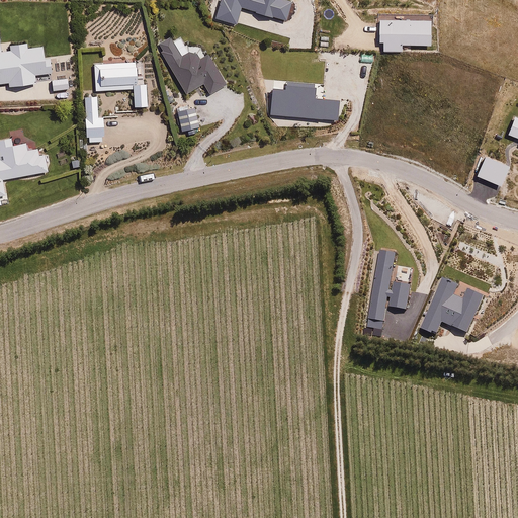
[(187,50),(180,53),(176,46),(165,52),(184,92),(204,82),(209,92),(226,85),(208,52),(199,56),(196,52),(192,49),(187,50)]
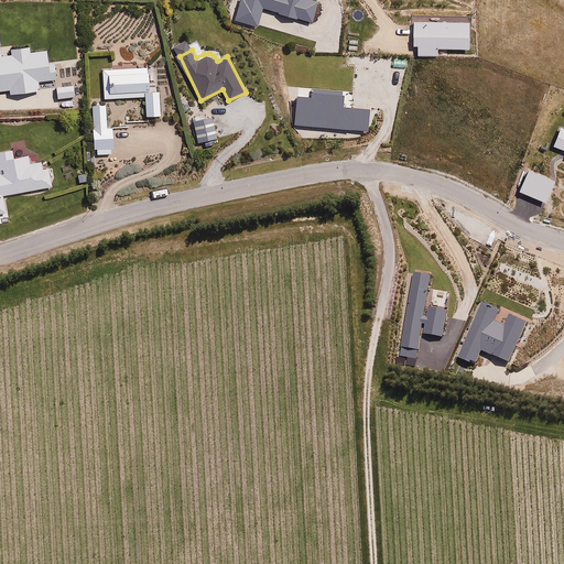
[(149,65),(101,66),(102,96),(144,95),(145,114),(159,112),(158,88),(149,88),(149,65)]
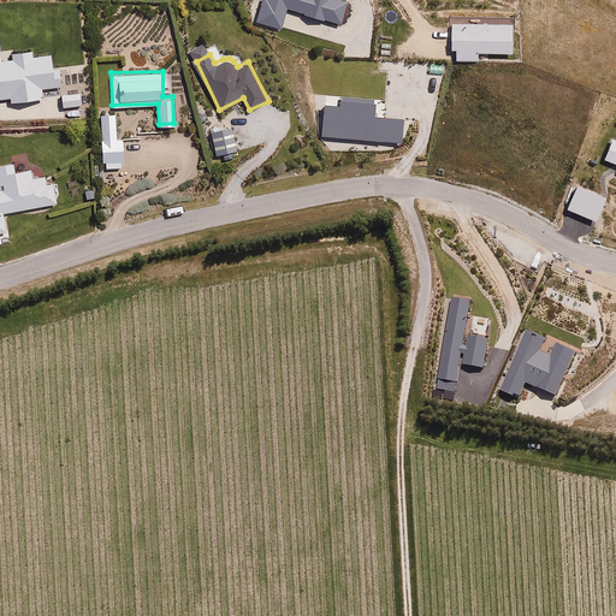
[(124,160),(123,135),(117,135),(116,112),(100,112),(102,169),(122,167),(122,160),(124,160)]
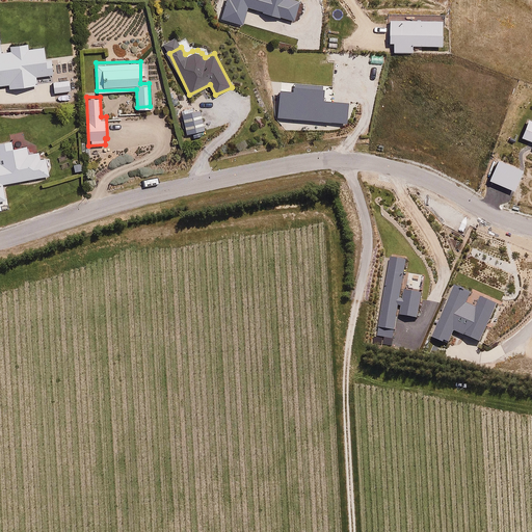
[(201,106),(180,110),(185,134),(205,129),(201,106)]
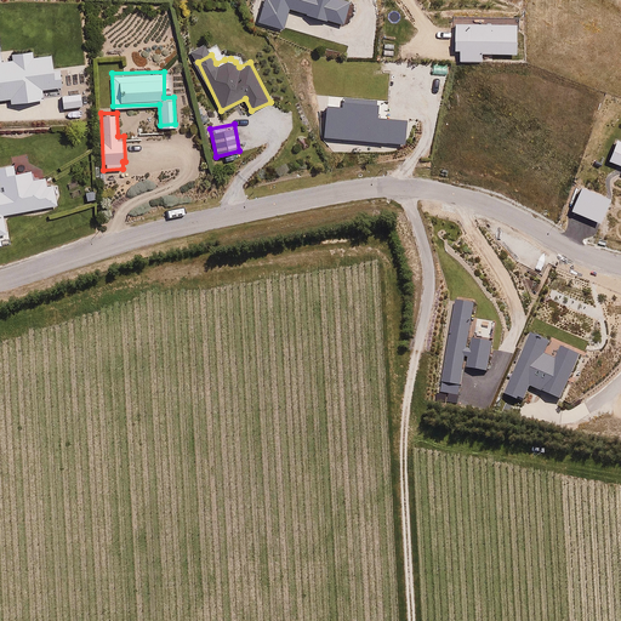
[(0,233),(6,232),(4,214),(58,204),(55,182),(45,184),(44,177),(33,178),(32,169),(17,171),(15,161),(0,164),(0,233)]
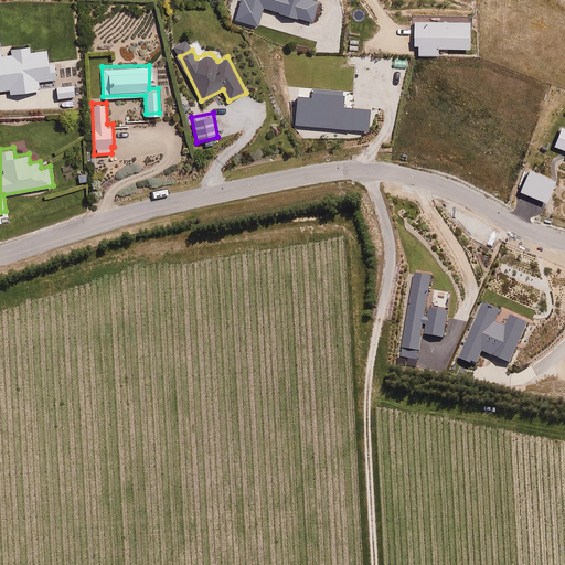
[(77,172),(80,182),(88,181),(86,170),(77,172)]
